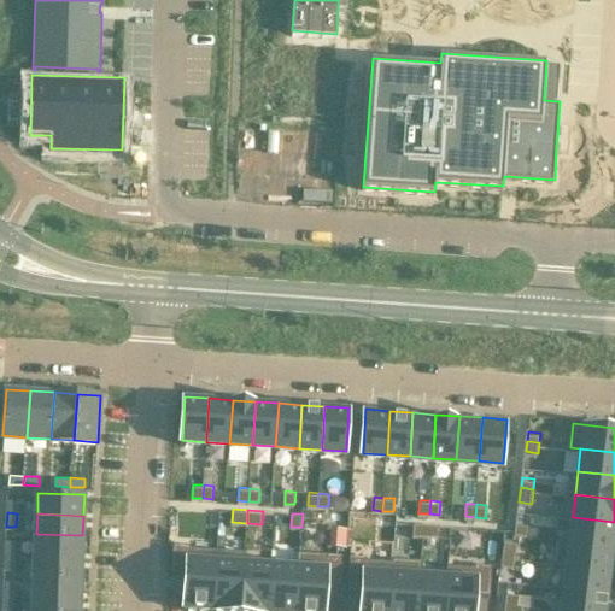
[(570,539),(570,540),(613,546),(614,538),(614,522),(573,517),(570,539)]
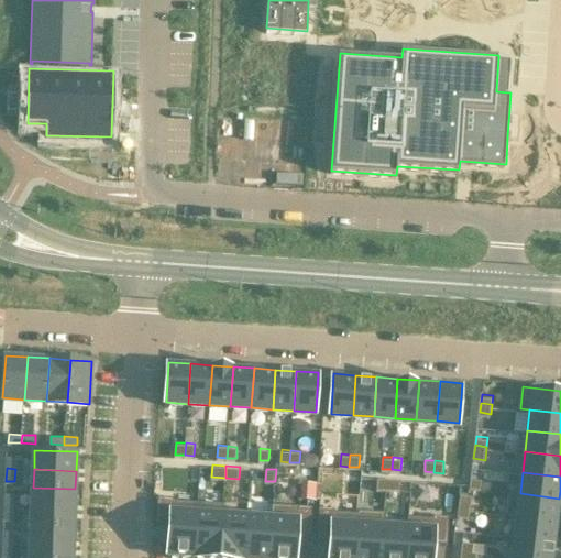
[(378,477),(377,489),(386,489),(387,477),(378,477)]
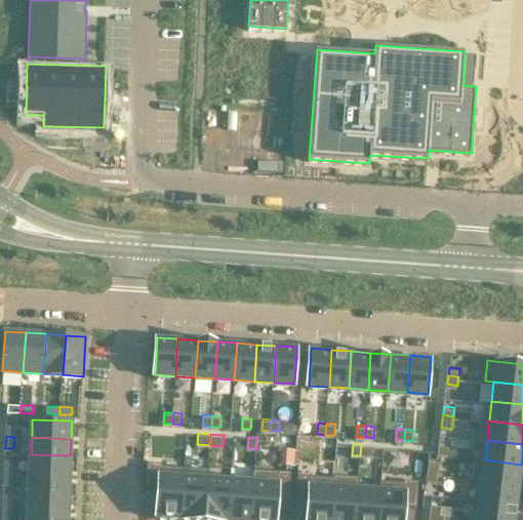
[(361,444),(360,455),(373,456),(374,445),(361,444)]
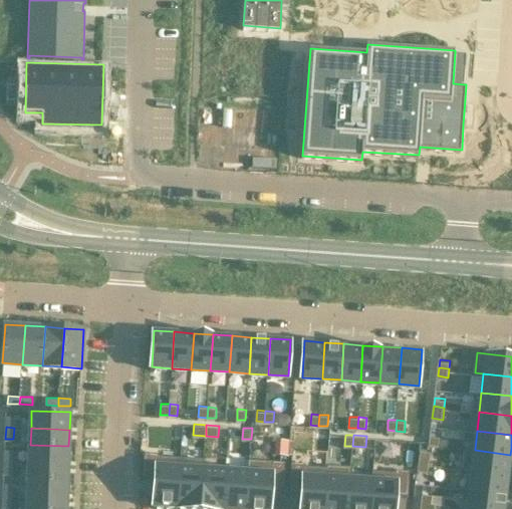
[(430,436),(429,444),(439,445),(440,437),(430,436)]
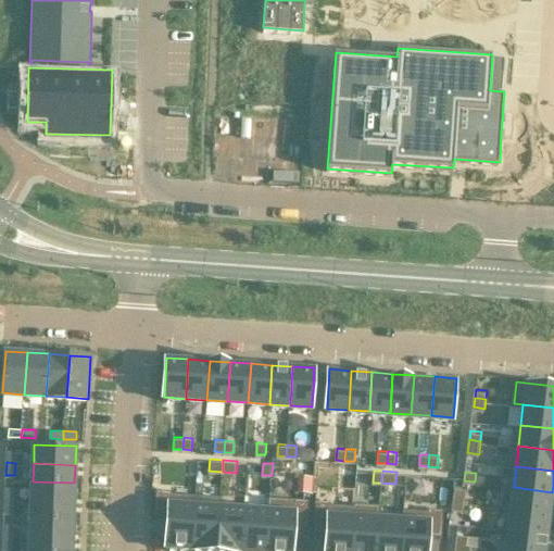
[(33,481),(32,500),(74,501),(74,483),(33,481)]
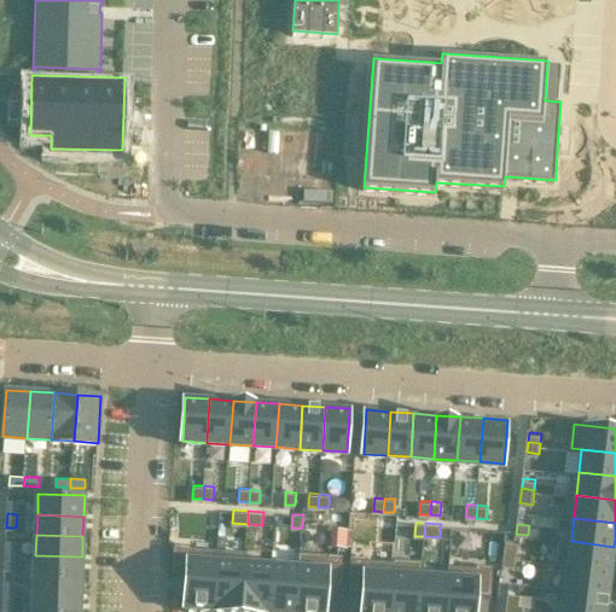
[(559,538),(557,564),(563,564),(611,570),(614,547),(571,541),(571,540),(559,538)]
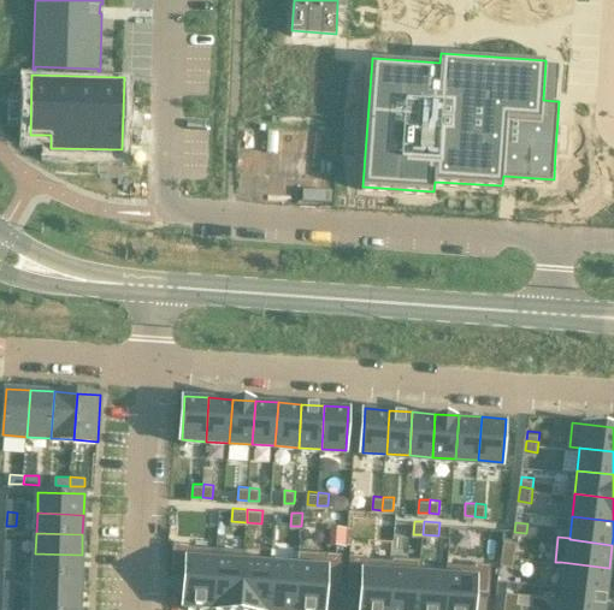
[(505,539),(502,555),(515,556),(517,542),(505,539)]
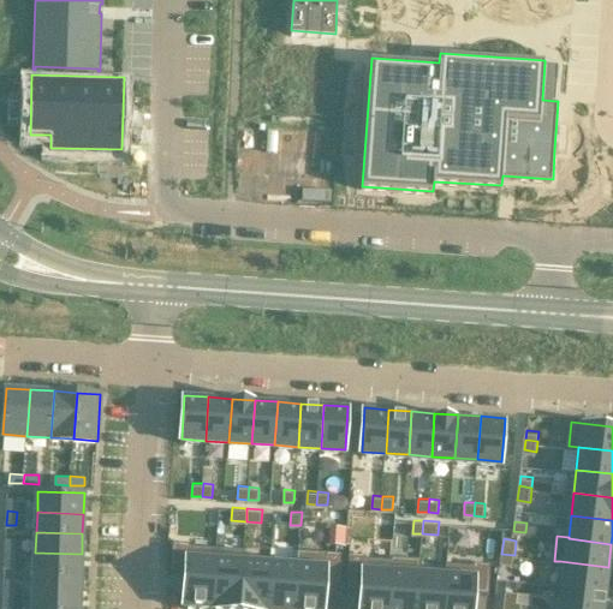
[(173,539),(171,569),(186,569),(184,604),(213,605),(216,545),(190,544),(190,541),(173,539)]
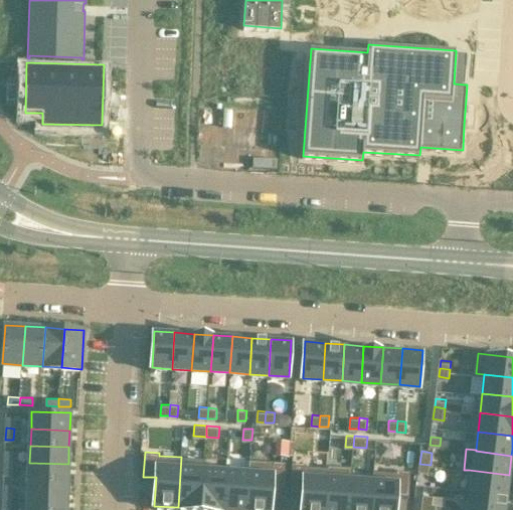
[(181,457),(178,507),(201,509),(203,468),(204,468),(205,459),(181,457)]
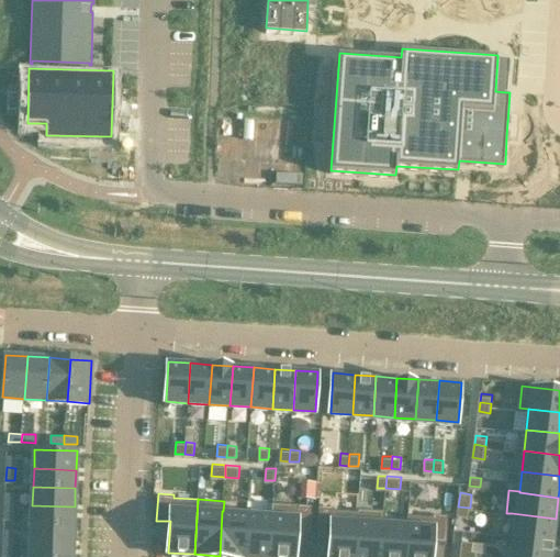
[(272,515),(269,556),(293,556),(297,531),(311,533),(313,504),(272,501),(271,515),(272,515)]
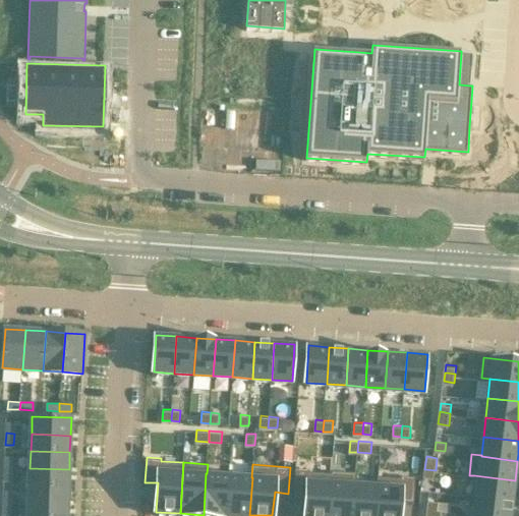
[(5,467),(4,479),(12,479),(12,467),(5,467)]
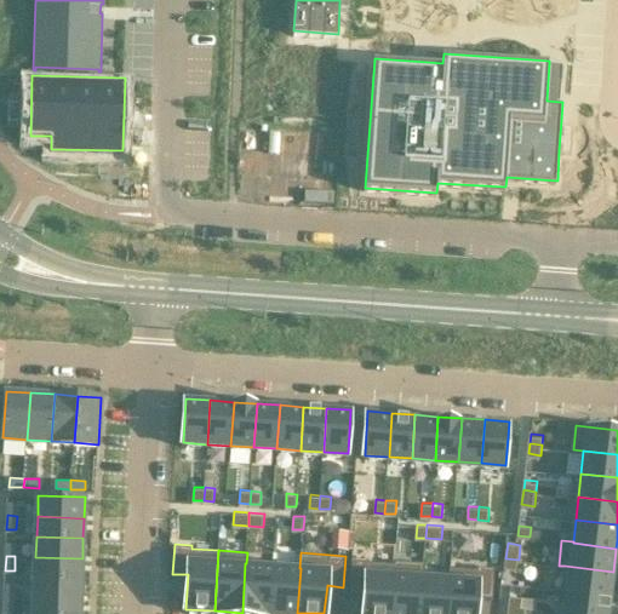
[(353,556),(350,587),(366,589),(364,613),(392,613),(396,562),(395,562),(367,561),(368,557),(353,556)]
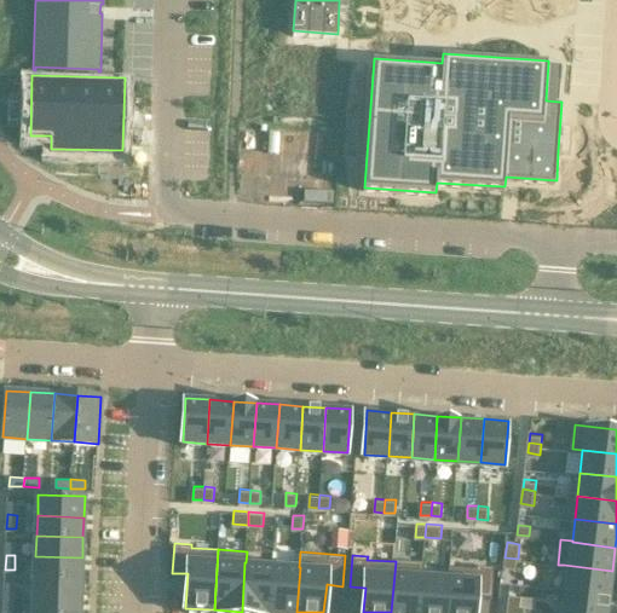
[(35,556),(35,577),(81,578),(82,557),(35,556)]
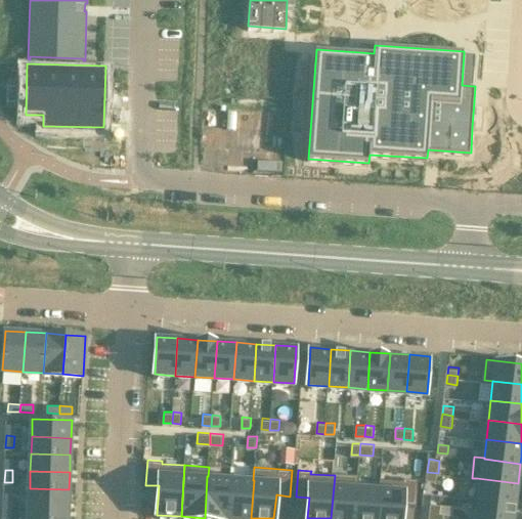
[(427,472),(426,480),(437,481),(438,473),(427,472)]
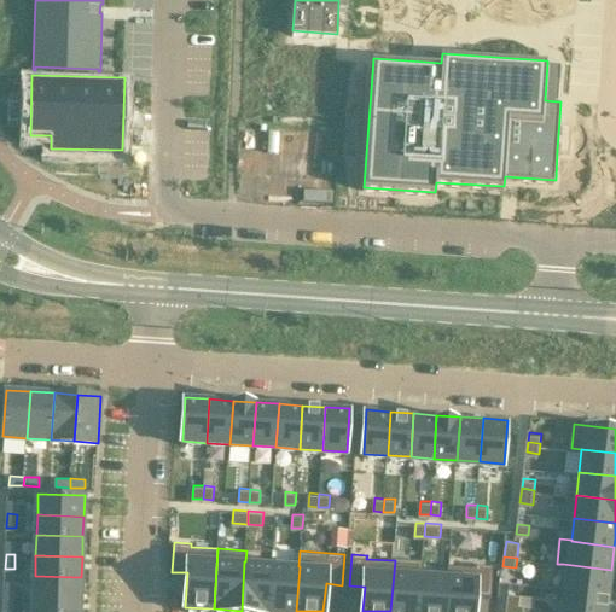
[(395,560),(390,611),(418,611),(422,575),(423,575),(424,560),(394,558),(394,560),(395,560)]
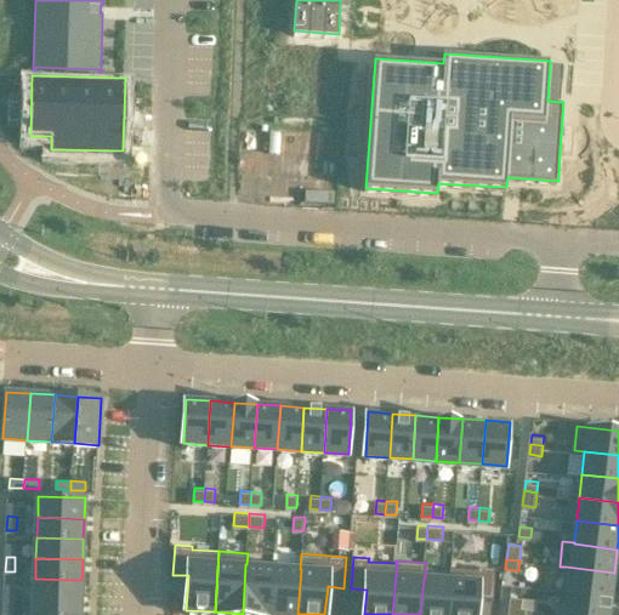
[(245,564),(243,614),(257,614),(270,614),(273,567),(246,564),(245,564)]
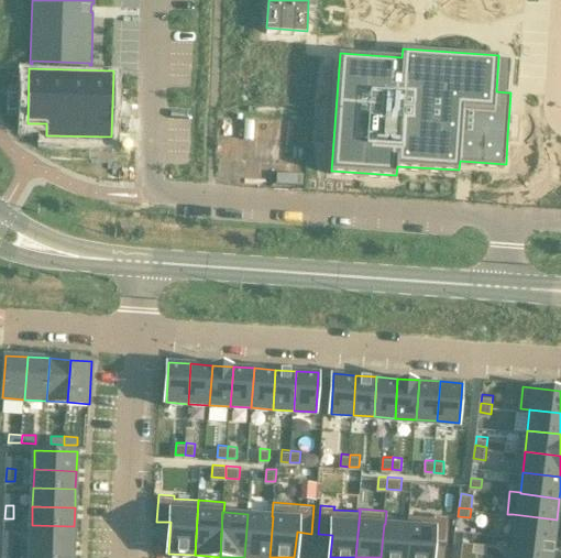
[(248,514),(244,557),(270,557),(273,516),(272,516),(248,514)]
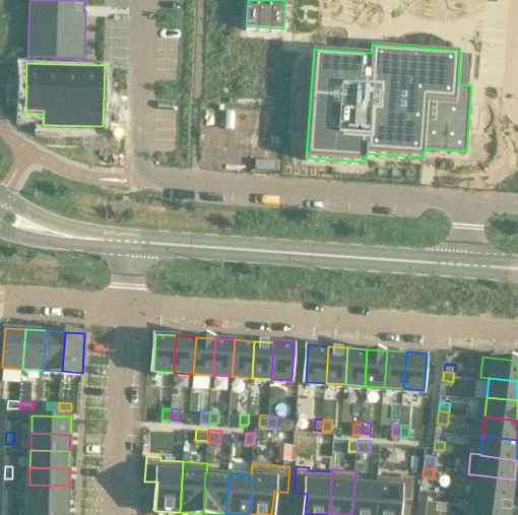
[(378,485),(375,514),(399,514),(400,500),(413,501),(415,475),(400,474),(400,476),(378,475),(377,485),(378,485)]
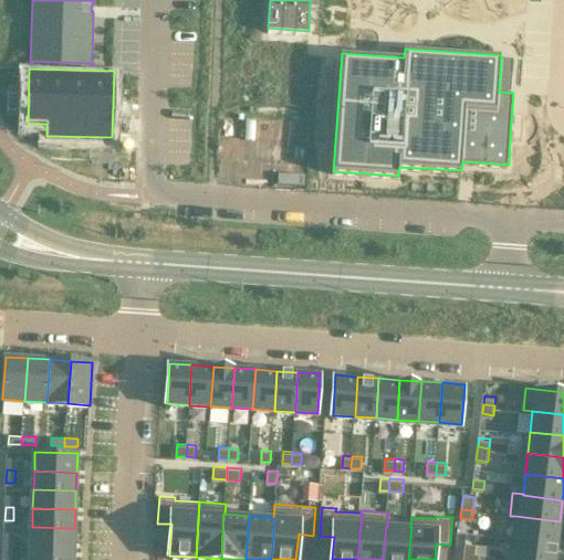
[(515,516),(512,538),(518,538),(518,537),(557,542),(560,521),(515,516)]
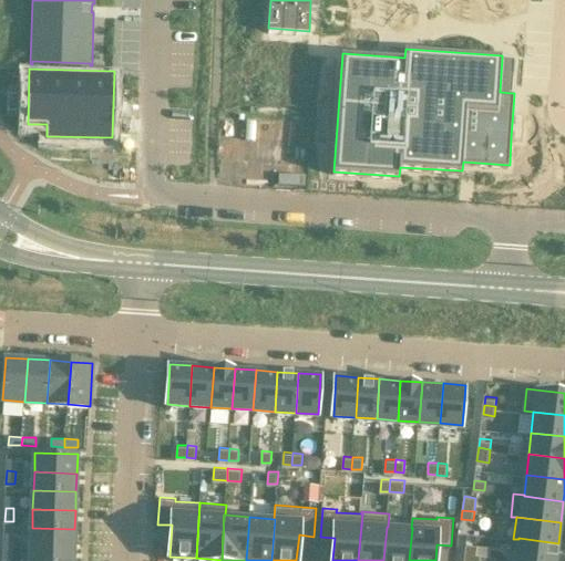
[(387,527),(383,560),(409,560),(412,528),(411,528),(388,527),(387,527)]
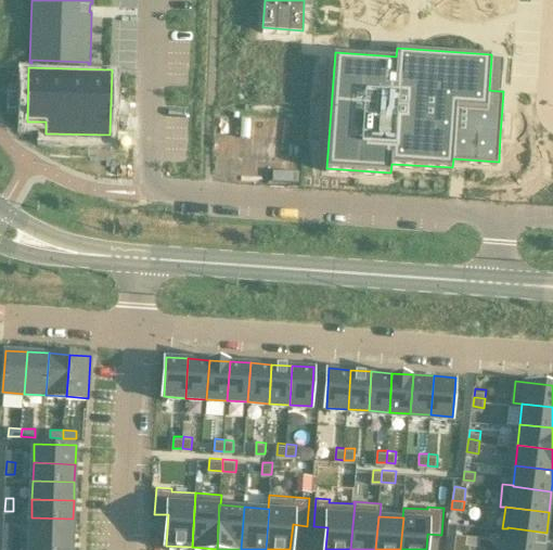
[(31,517),(30,536),(72,537),(73,519),(31,517)]
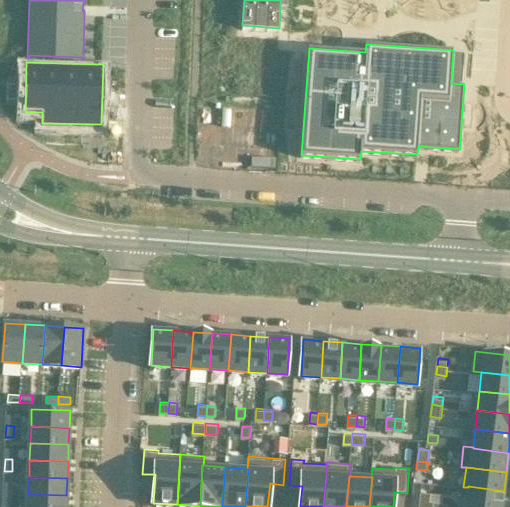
[(4,481),(3,493),(11,493),(11,481),(4,481)]
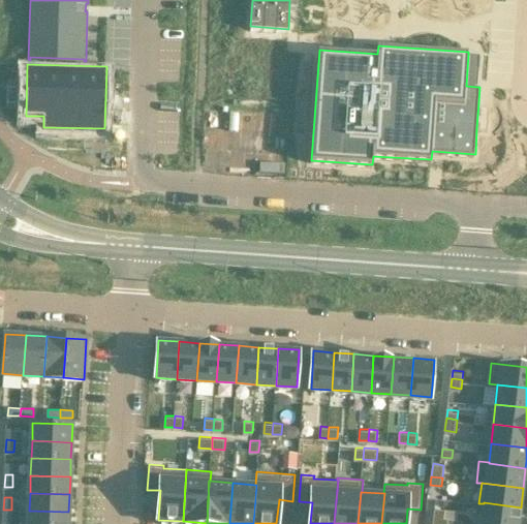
[(481,521),(481,522),(495,523),(518,523),(521,507),(484,502),(484,503),(481,521)]
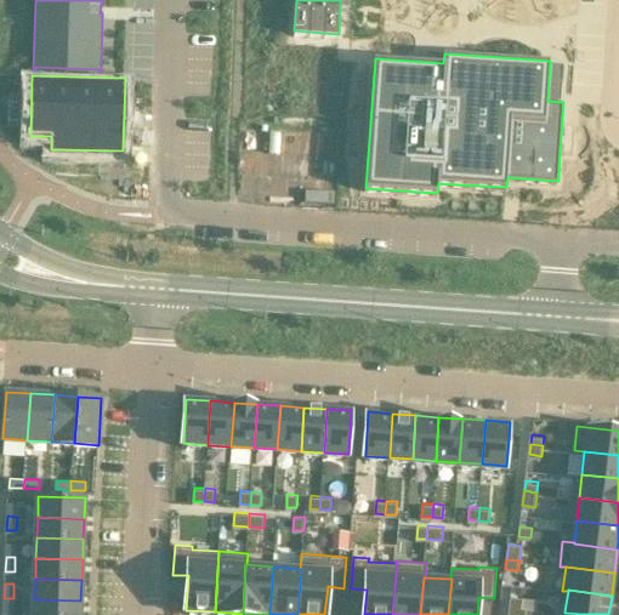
[(511,596),(510,607),(522,608),(523,597),(511,596)]
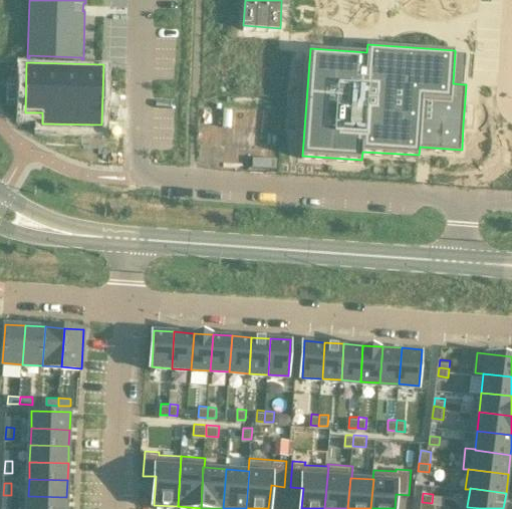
[(3,495),(3,506),(11,507),(11,495),(3,495)]
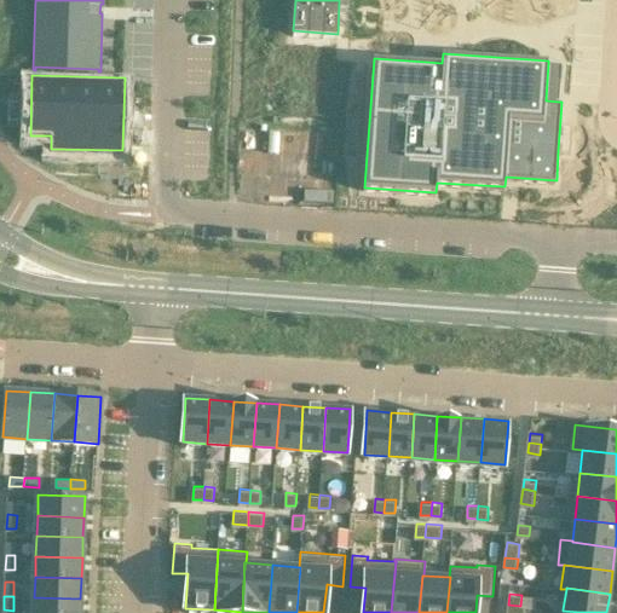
[(34,597),(33,612),(80,612),(80,599),(34,597)]
